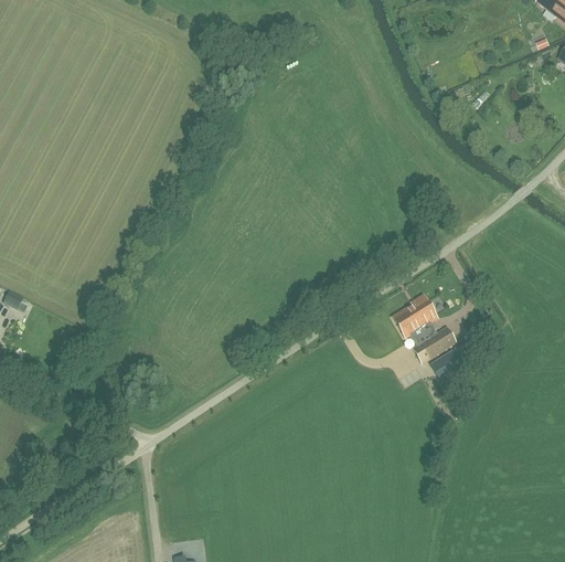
[(556,16),(555,17),(564,24),(564,0),(537,0),(536,1),(556,16)]
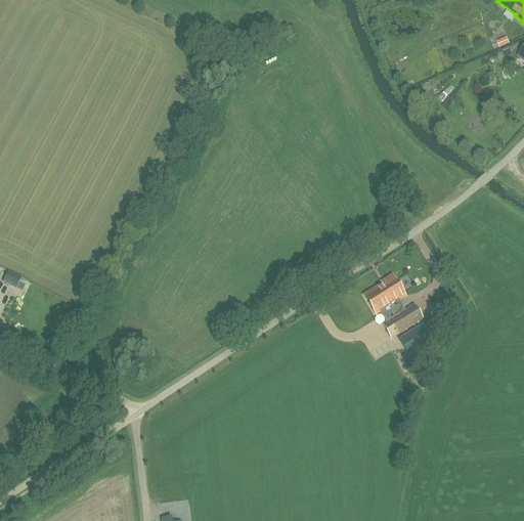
[(443,100),(454,89),(450,85),(439,96),(443,100)]
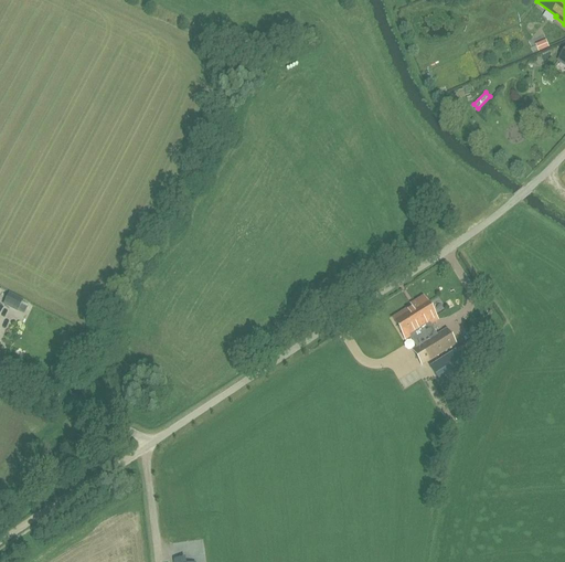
[(22,297),(9,290),(3,300),(17,307),(22,297)]
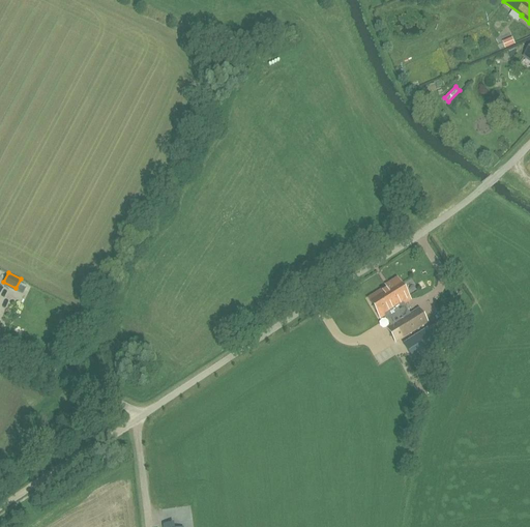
[(382,288),(393,306),(409,297),(396,275),(385,283),(386,285),(382,288)]
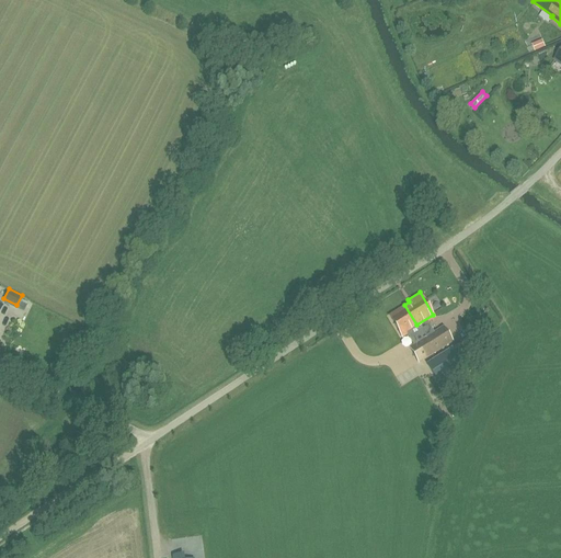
[(438,292),(430,296),(436,309),(445,305),(438,292)]
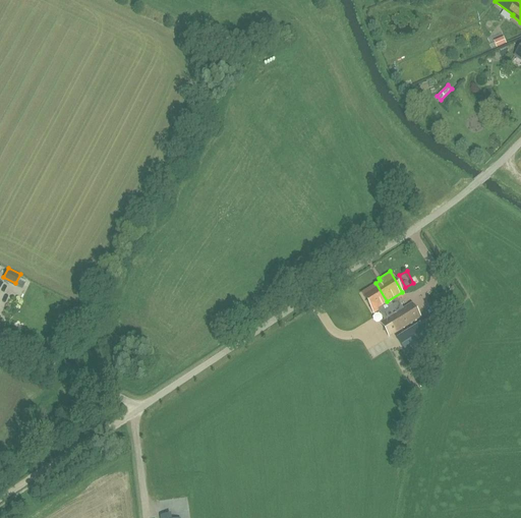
[(373,309),(387,301),(375,283),(362,291),(373,309)]
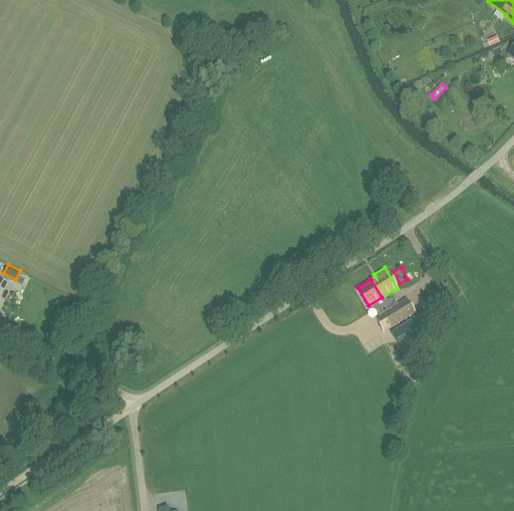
[(407,297),(375,316),(383,329),(415,310),(407,297)]
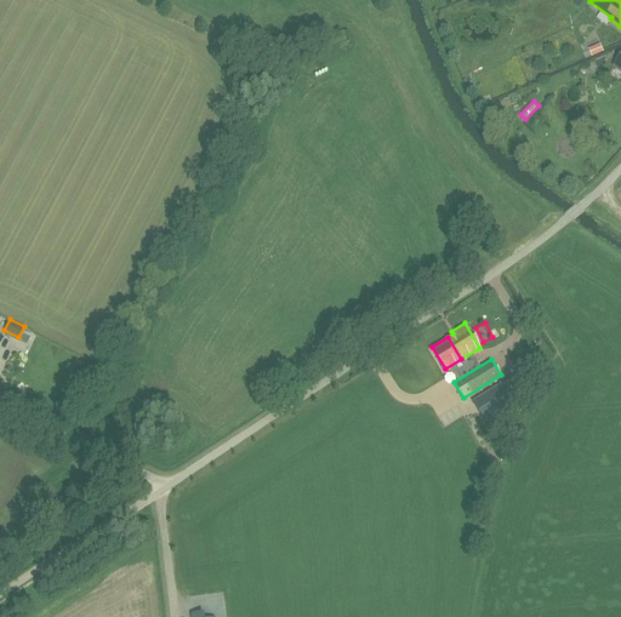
[(486,422),(506,410),(514,405),(501,382),(473,400),(486,422)]
